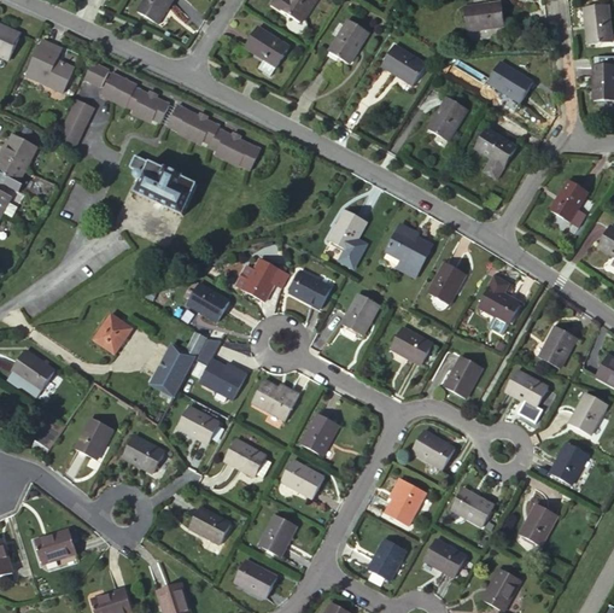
[(139,0),(134,9),(156,21),(167,0),(139,0)]
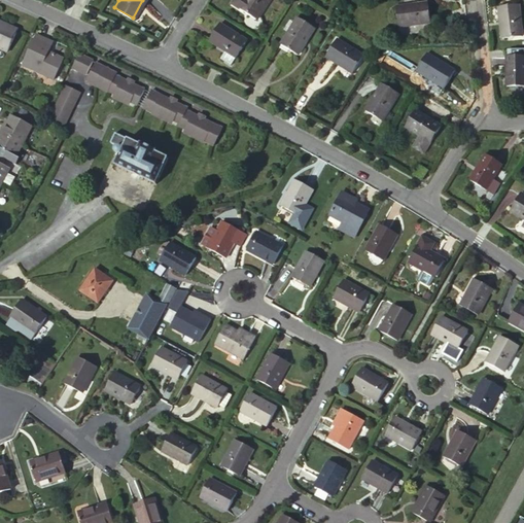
[(232,0),(229,5),(238,10),(257,22),(270,0),(232,0)]
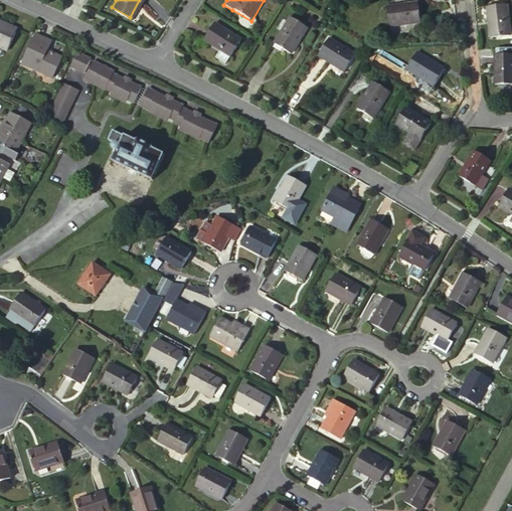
[(416,0),(385,3),(386,23),(417,20),(416,0)]
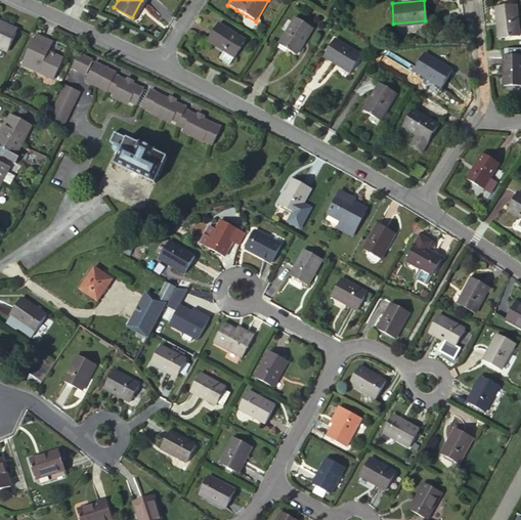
[(515,6),(495,8),(500,40),(519,37),(515,6)]
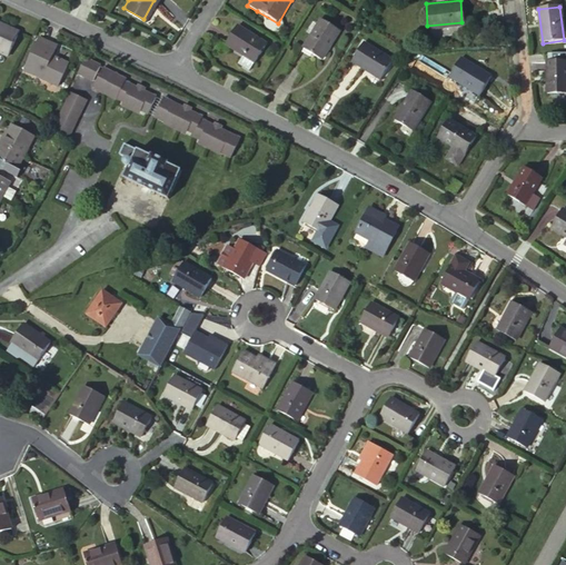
[(339,31),(319,20),(304,49),(323,59),(339,31)]
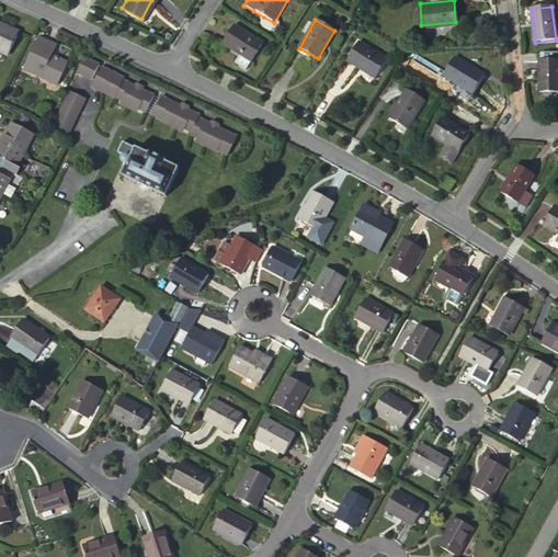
[(0,46),(10,52),(20,31),(0,21),(0,46)]
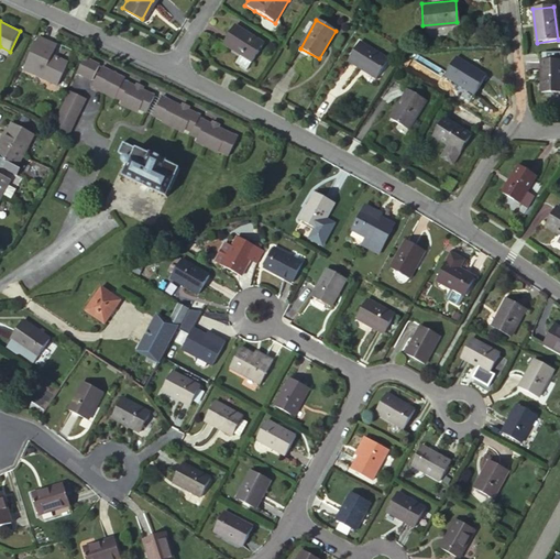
[(263,44),(233,26),(222,45),(230,50),(241,56),(237,66),(248,72),(263,44)]
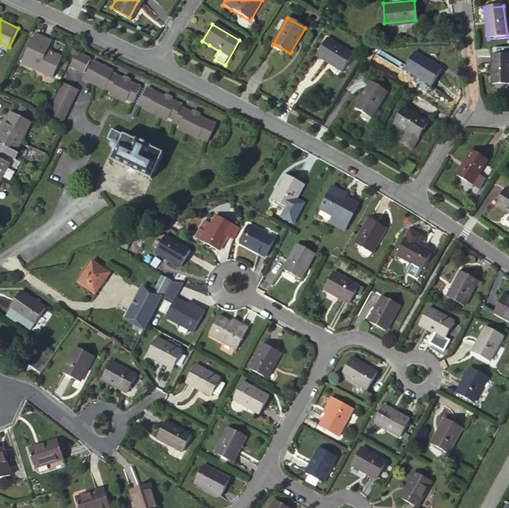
[(37,31),(21,60),(51,75),(61,57),(54,53),(55,52),(48,48),(52,39),(37,31)]
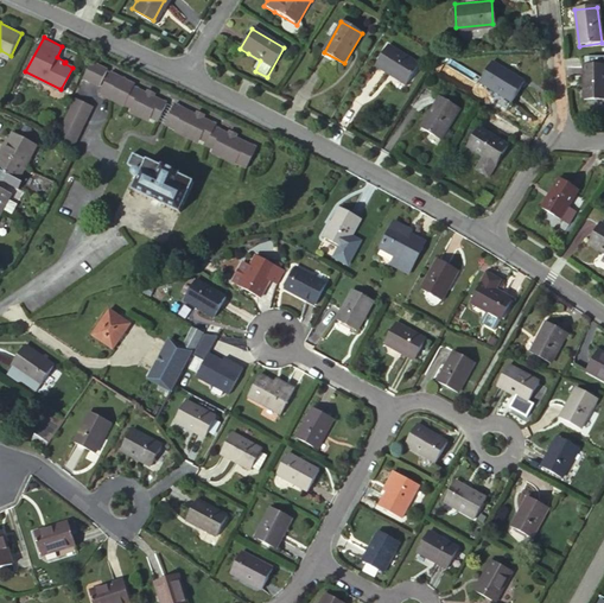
[(417,67),(387,49),(374,70),(404,87),(417,67)]
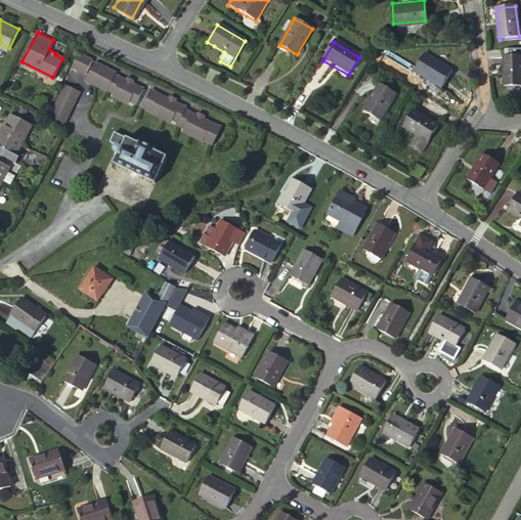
[(451,68),(424,52),(414,70),(440,86),(451,68)]
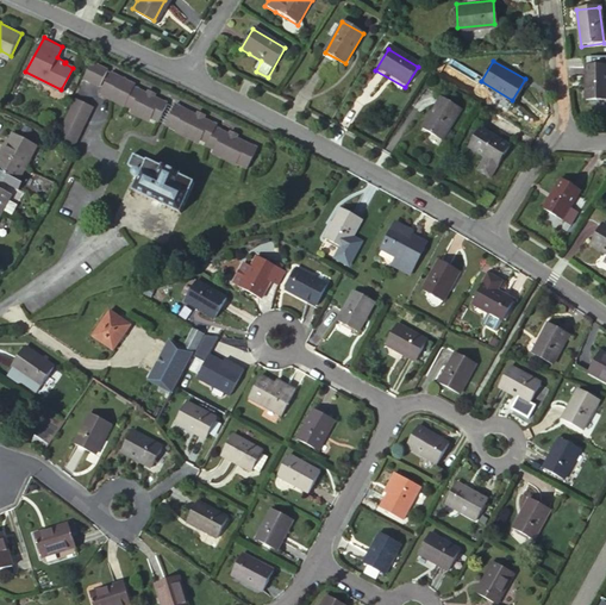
[(605,62),(588,62),(587,98),(605,98),(605,62)]
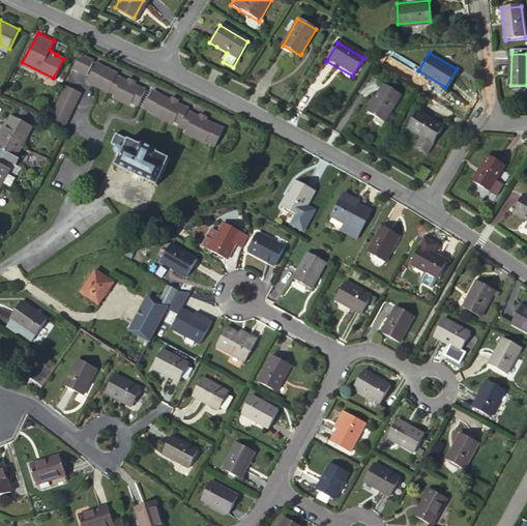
[(88,63),(75,56),(67,70),(81,78),(88,63)]
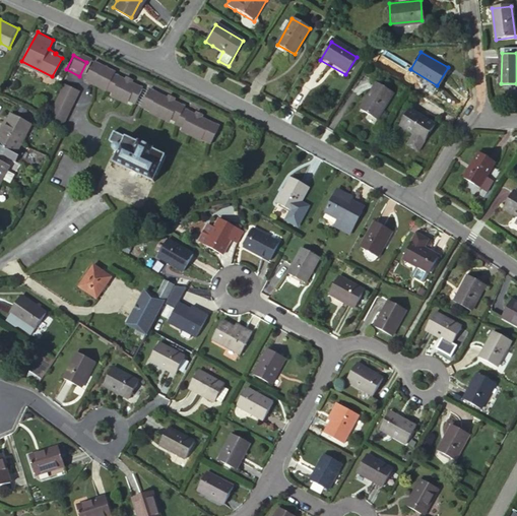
[(108,73),(90,64),(81,82),(85,84),(90,86),(91,84),(103,89),(103,92),(108,94),(125,103),(131,106),(139,90),(128,85),(125,89),(119,87),(122,81),(110,76),(108,79),(106,78),(108,73)]
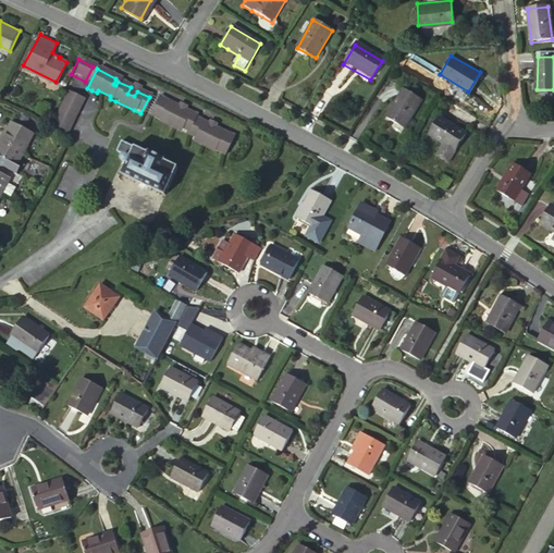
[(49,122),(66,130),(82,93),(65,85),(49,122)]
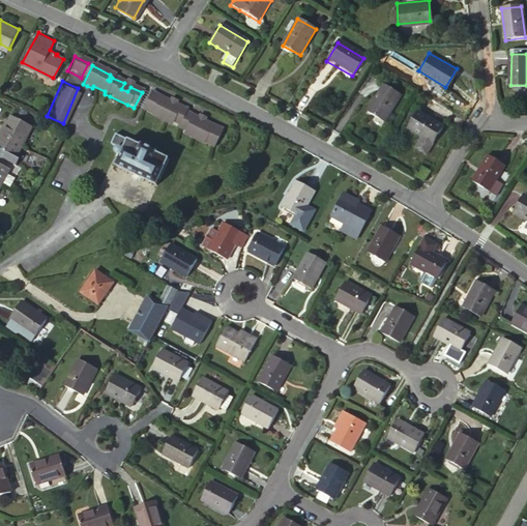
[(125,81),(124,83),(121,89),(127,91),(130,87),(132,83),(125,81)]
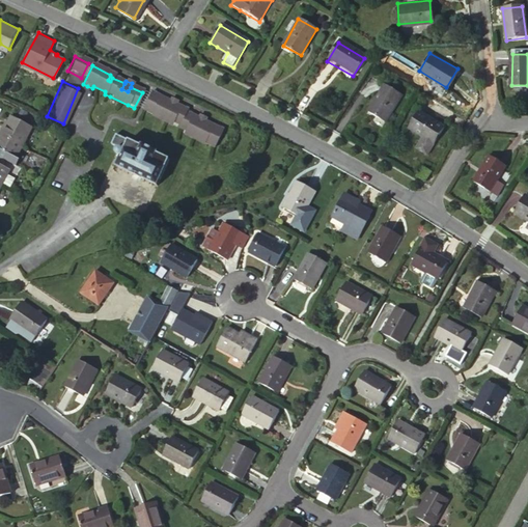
[(399,98),(382,87),(366,113),(384,125),(399,98)]
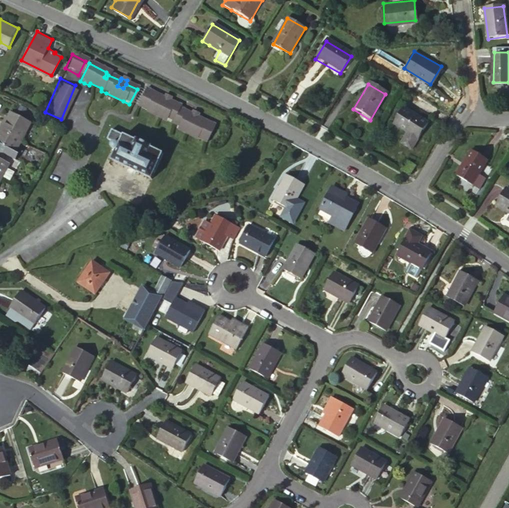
[(162,99),(144,90),(134,106),(139,108),(143,111),(145,109),(164,118),(171,121),(170,124),(177,127),(190,133),(195,136),(195,138),(204,143),(213,126),(194,117),(191,122),(186,119),(189,114),(178,109),(179,107),(167,101),(164,106),(159,104),(162,99)]
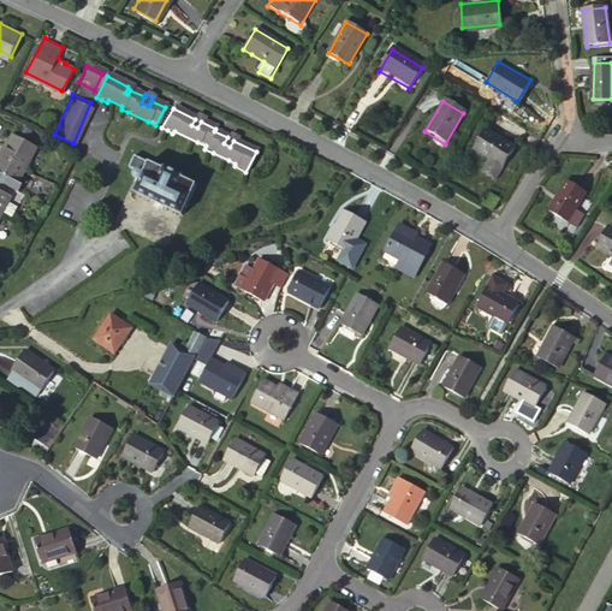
[(196,116),(195,119),(191,125),(197,128),(201,122),(202,118),(196,116)]
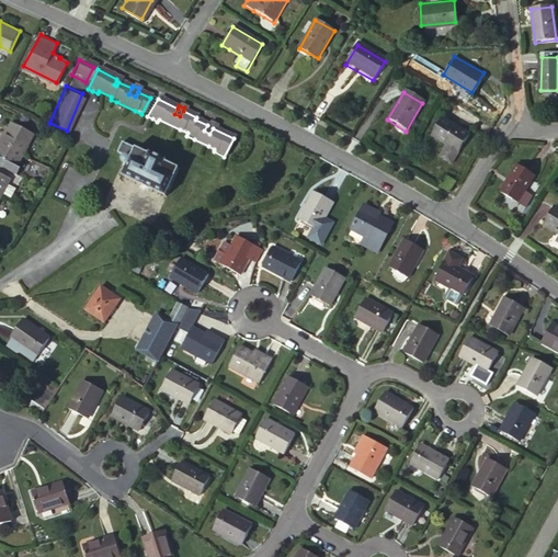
[(32,129),(10,117),(3,131),(1,129),(0,132),(0,138),(21,148),(32,129)]
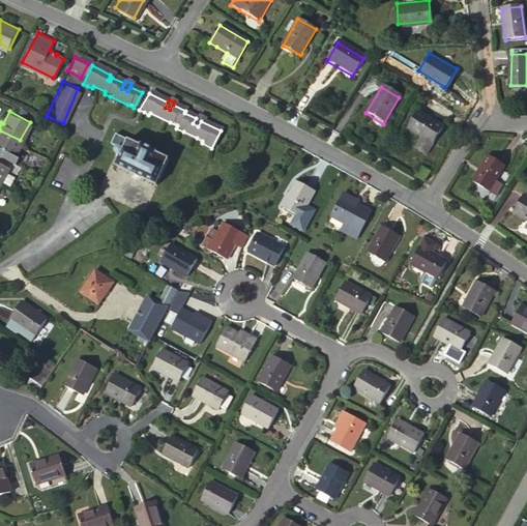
[(442,128),(417,114),(408,128),(420,137),(416,145),(428,152),(442,128)]
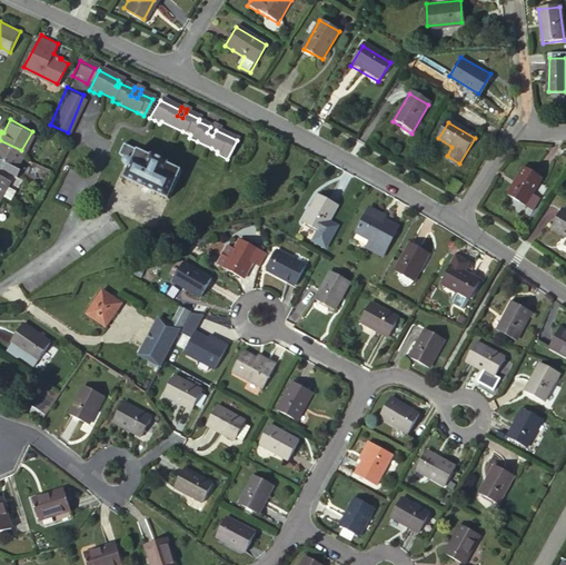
[(211,125),(210,127),(207,132),(212,136),(216,130),(217,127),(211,125)]
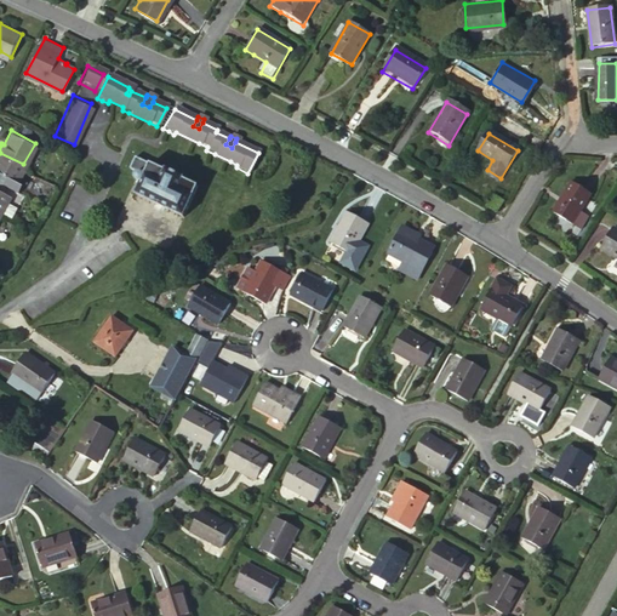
[(144,155),(137,152),(135,155),(133,154),(127,167),(136,170),(133,174),(133,176),(135,177),(136,180),(140,182),(135,193),(182,215),(195,184),(183,178),(183,176),(165,166),(164,170),(142,159),(144,155)]
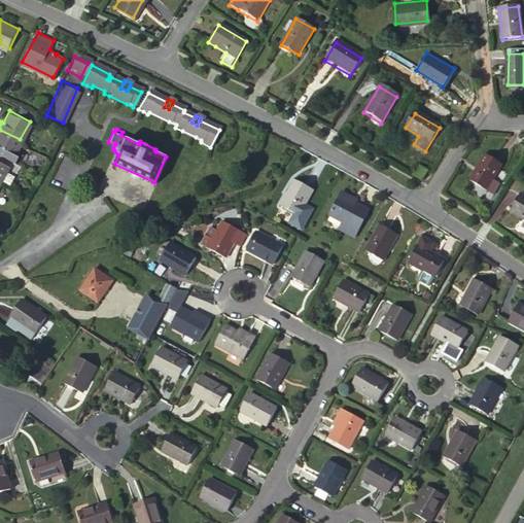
[(5,148),(13,152),(20,139),(0,130),(0,153),(2,154),(5,148)]
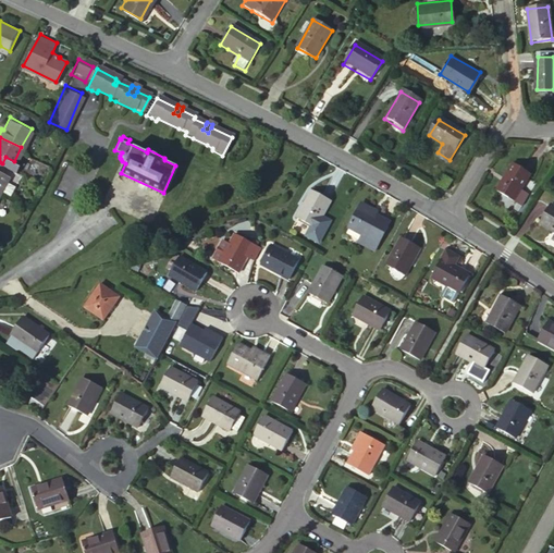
[(532,173),(514,162),(497,191),(524,206),(532,194),(524,188),(532,173)]
